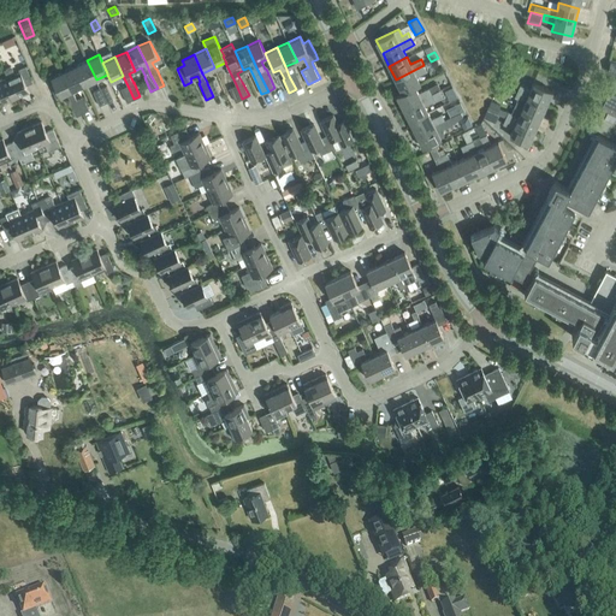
[(96,80),(87,60),(75,66),(84,84),(96,80)]
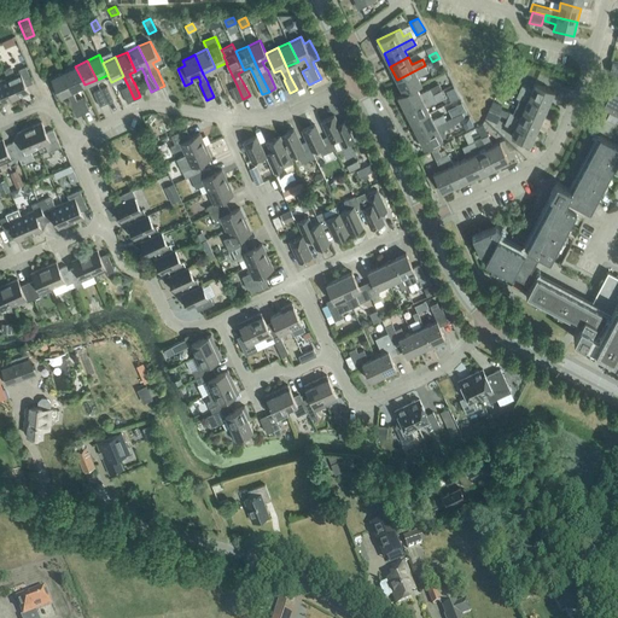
[(19,71),(15,74),(11,65),(6,68),(6,69),(5,69),(7,77),(16,98),(29,92),(27,86),(33,82),(25,66),(18,69),(19,71)]
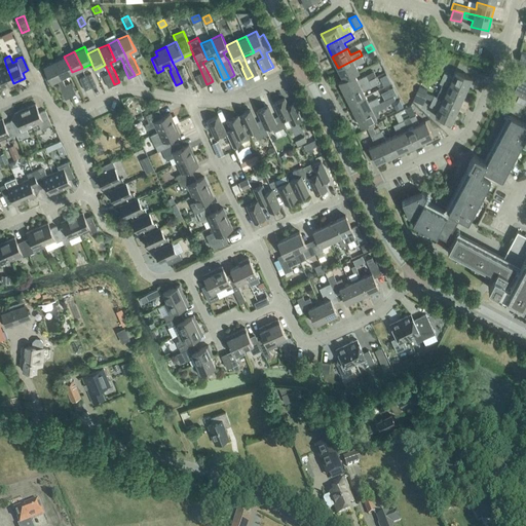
[(365,61),(362,55),(338,68),(343,78),(343,79),(354,73),(354,74),(359,71),(355,65),(365,61)]
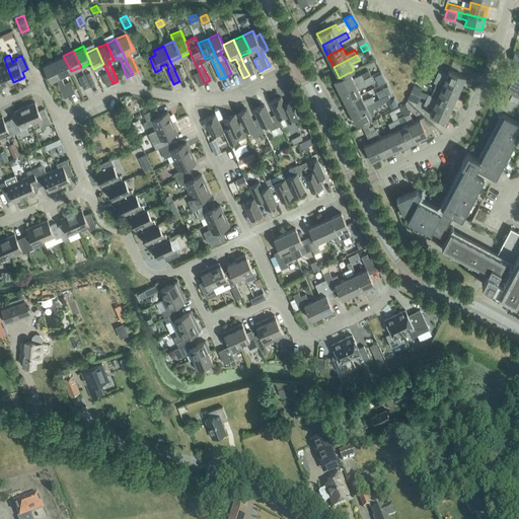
[(71,71),(63,56),(54,60),(61,76),(71,71)]
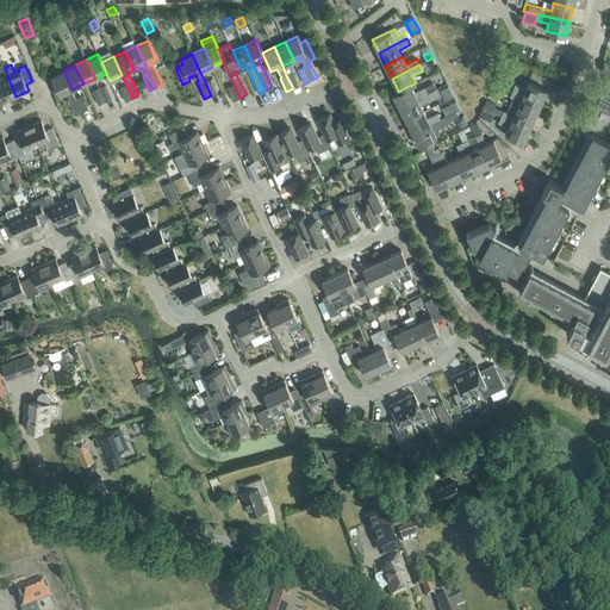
[(72,89),(63,70),(51,76),(54,81),(49,83),(55,97),(66,92),(70,101),(69,101),(75,116),(82,112),(75,99),(72,89)]
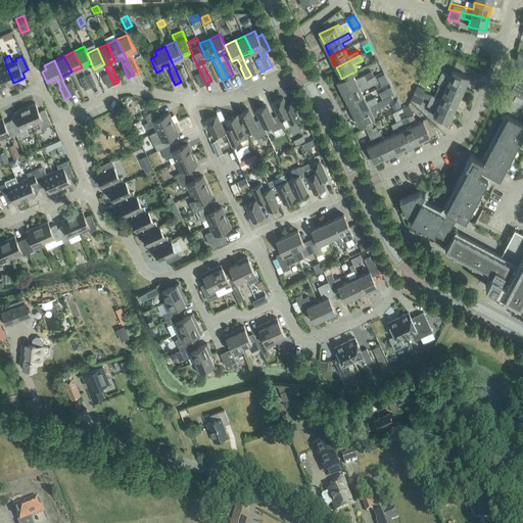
[(251,61),(245,64),(251,76),(256,74),(251,61)]
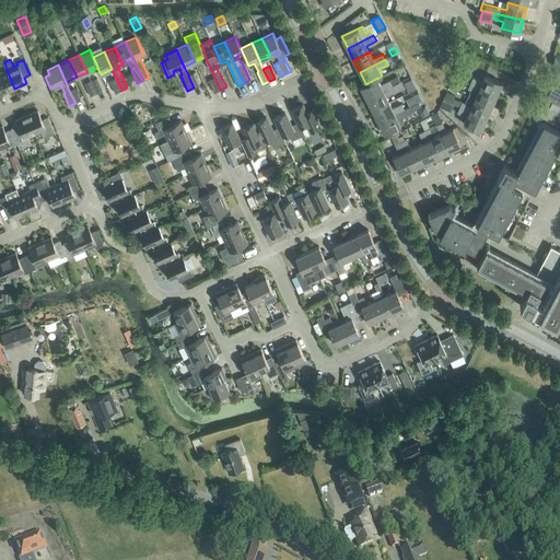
[(454,74),(463,79),(466,70),(458,67),(454,74)]
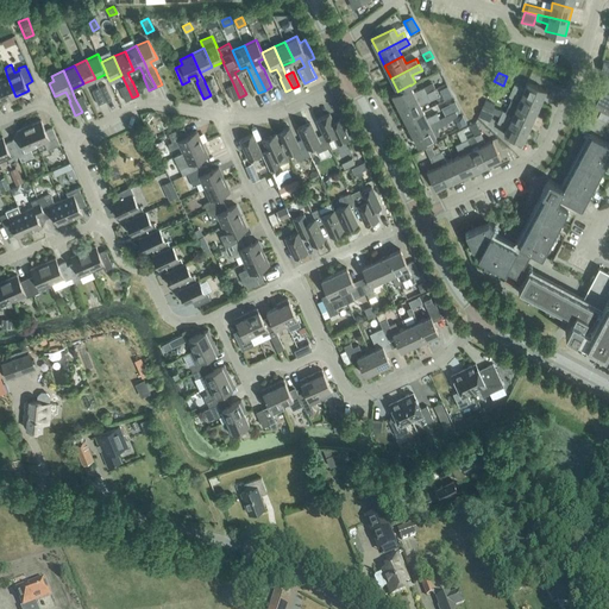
[(16,96),(7,76),(1,79),(0,77),(0,94),(0,95),(4,101),(16,96)]
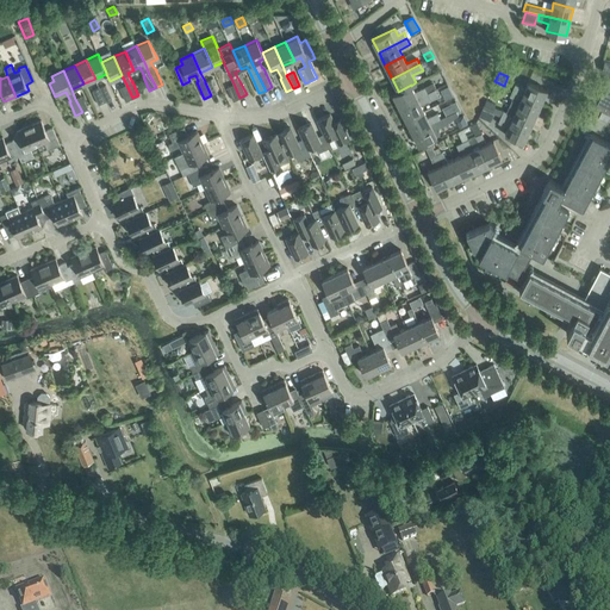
[(211,79),(205,81),(205,82),(211,95),(218,92),(211,79)]
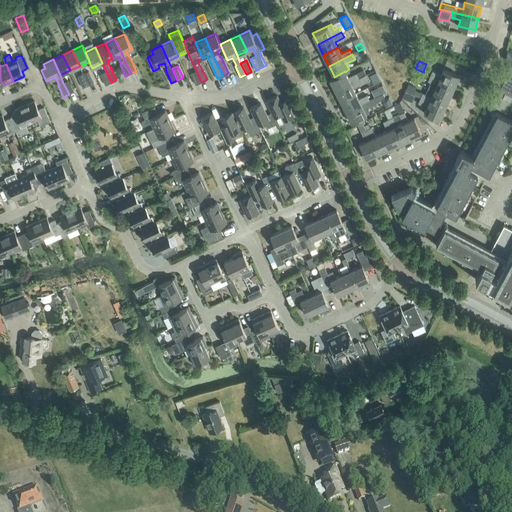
[(432,70),(430,75),(454,86),(459,75),(444,68),(441,74),(432,70)]
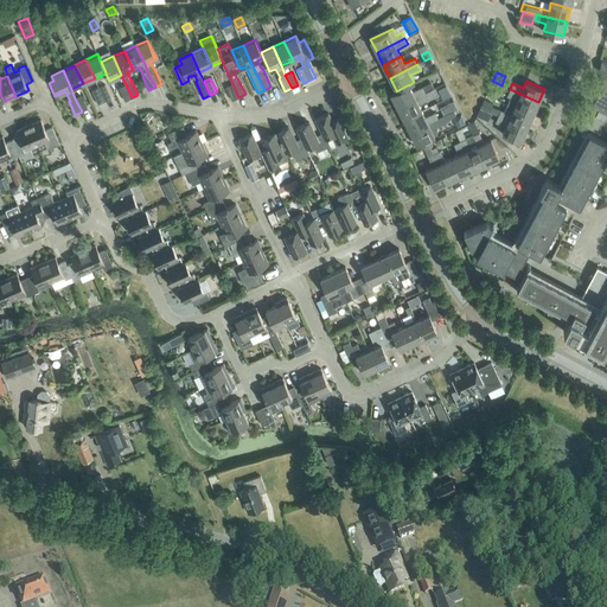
[(409,85),(409,84),(396,91),(396,90),(390,94),(397,107),(426,93),(433,88),(434,88),(432,82),(422,87),(413,91),(409,85)]
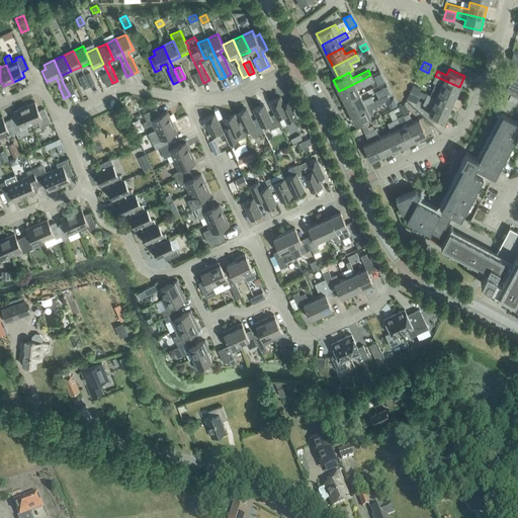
[(425,81),(428,74),(419,70),(416,77),(425,81)]
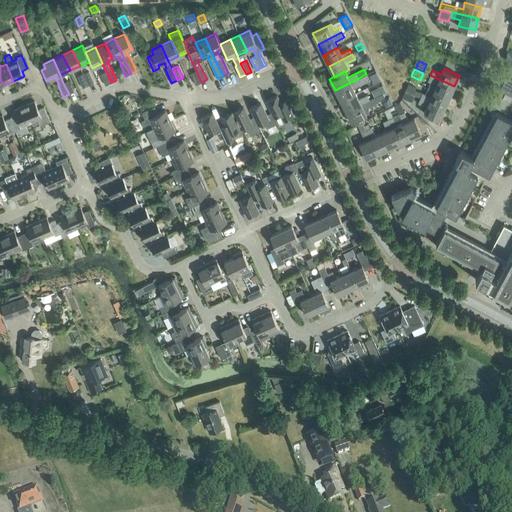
[(201,82),(196,70),(190,73),(196,84),(201,82)]
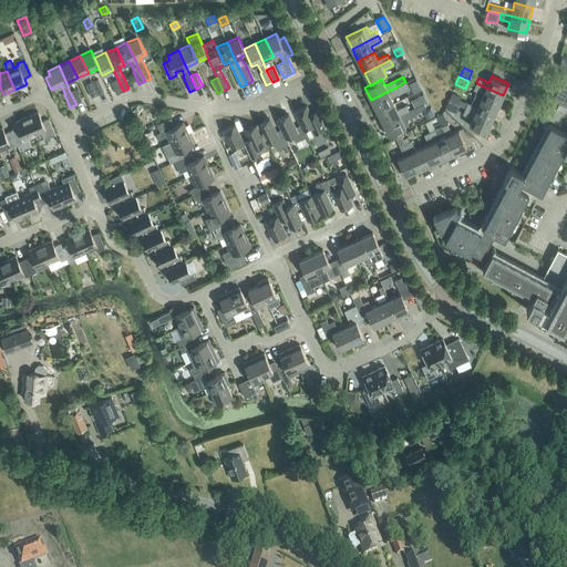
[(99,79),(92,81),(98,94),(104,91),(99,79)]
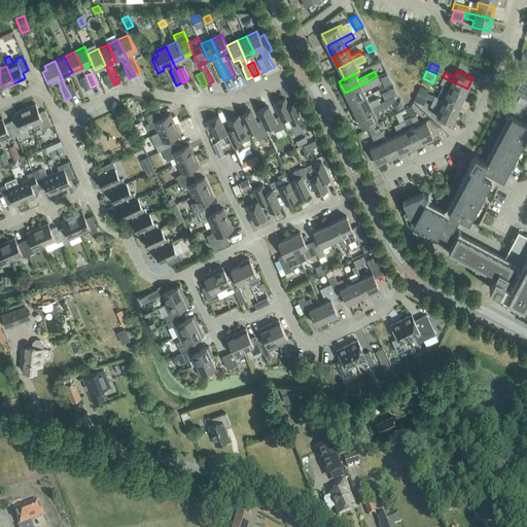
[(114,84),(109,73),(103,75),(108,88),(114,84)]
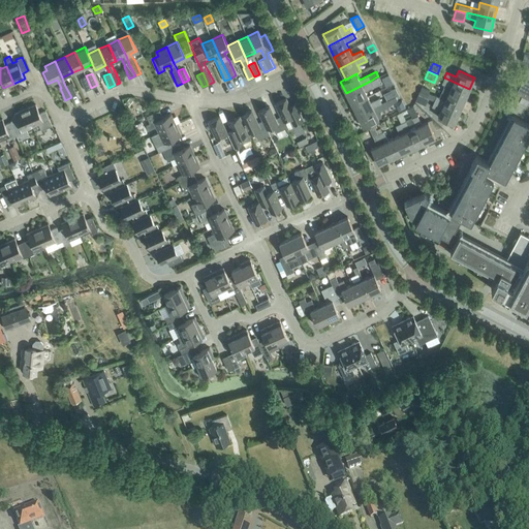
[(91,88),(86,75),(80,79),(86,90),(91,88)]
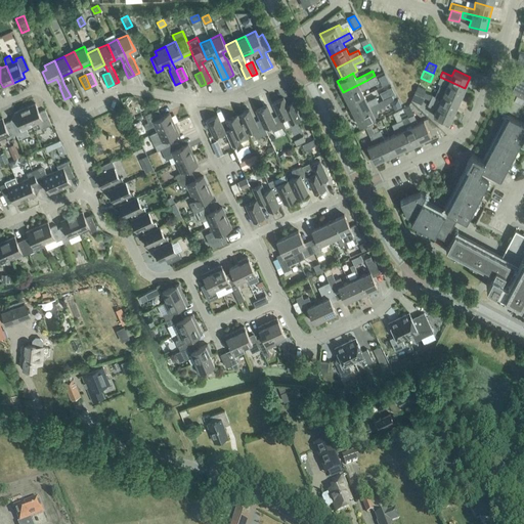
[(361,89),(369,85),(377,82),(374,76),(367,80),(343,92),(349,103),(364,95),(361,89)]
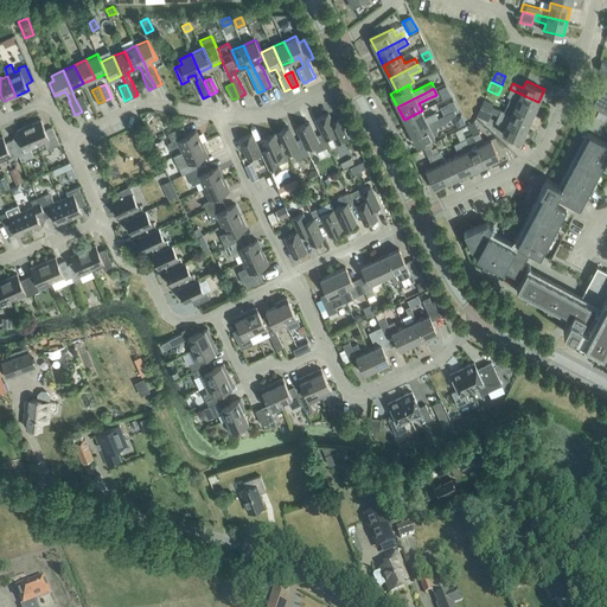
[(600,120),(606,106),(606,90),(601,88),(592,103),(600,108),(595,116),(600,120)]
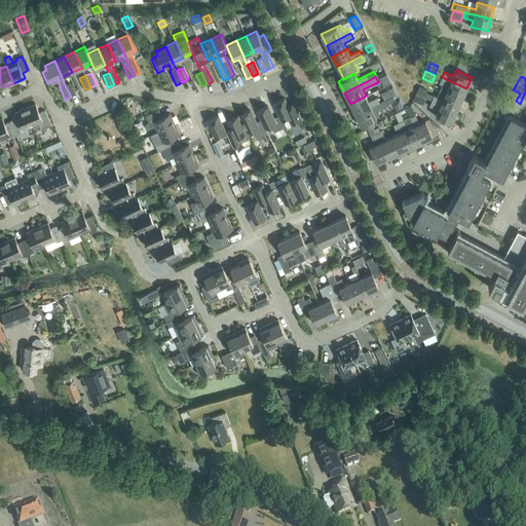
[(442,77),(440,83),(443,84),(440,90),(461,100),(466,88),(442,77)]
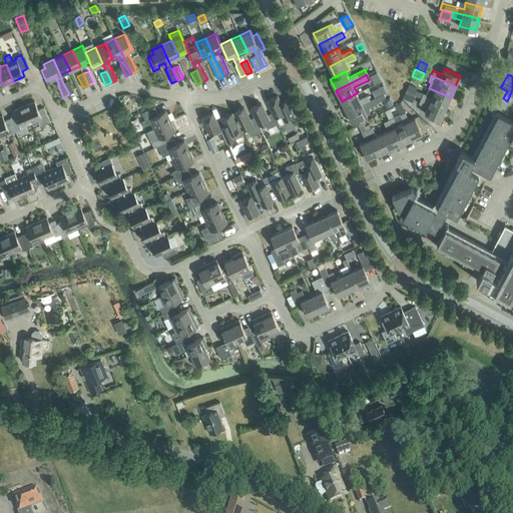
[(69,80),(63,83),(69,94),(74,91),(69,80)]
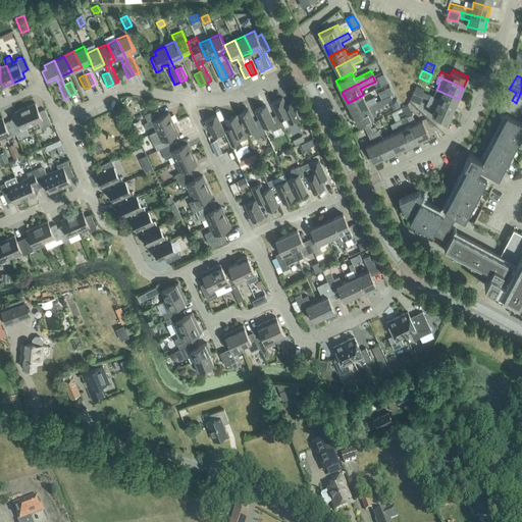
[(394,93),(390,87),(384,90),(387,96),(394,93)]
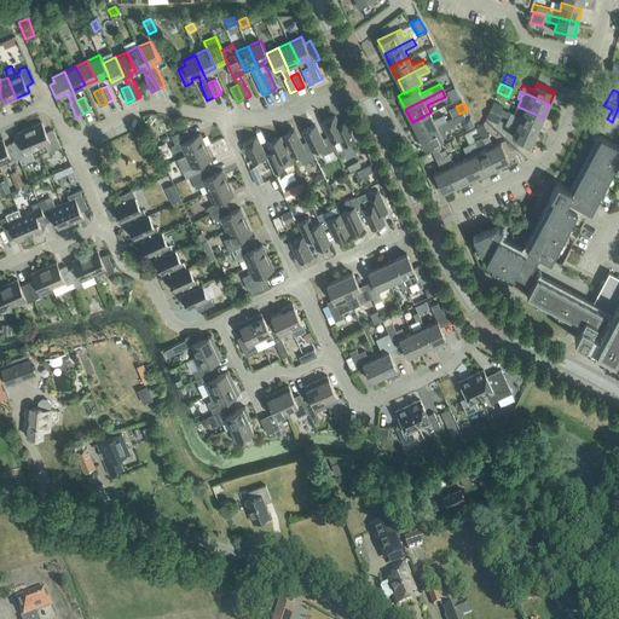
[(499,114),(502,108),(492,103),(490,110),(499,114)]
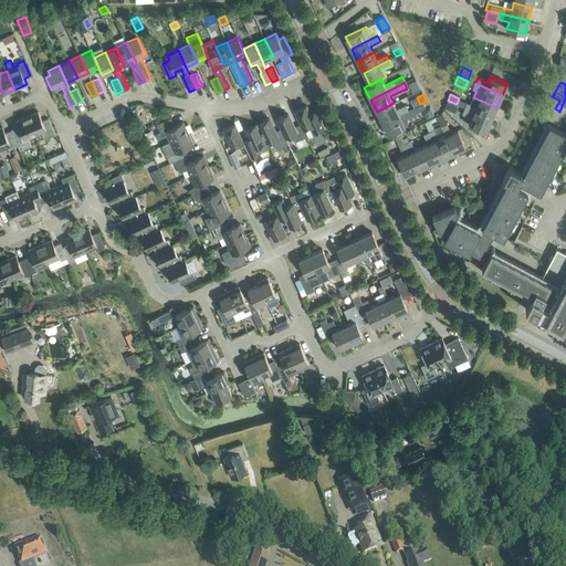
[(473,97),(470,104),(468,102),(464,108),(491,119),(496,107),(473,97)]
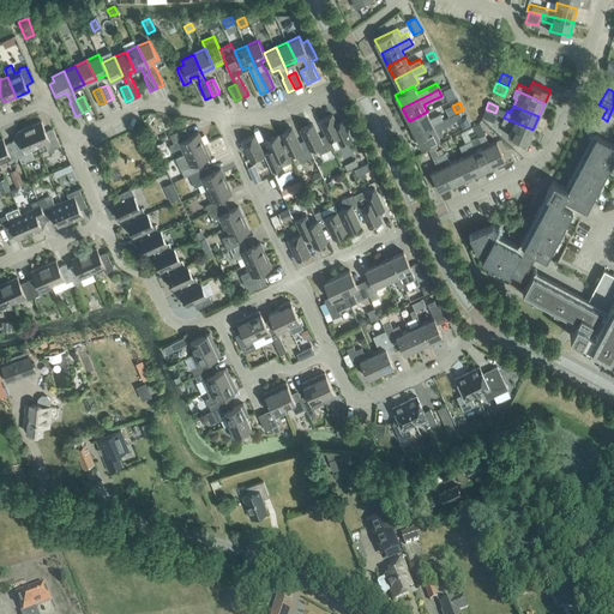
[(443,137),(441,127),(449,124),(462,115),(465,113),(463,109),(456,113),(443,119),(444,119),(415,133),(422,146),(443,137)]
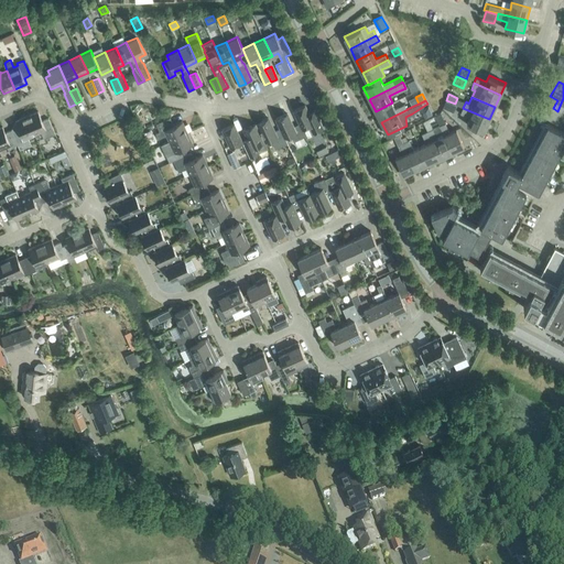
[(453,112),(456,105),(446,100),(443,108),(453,112)]
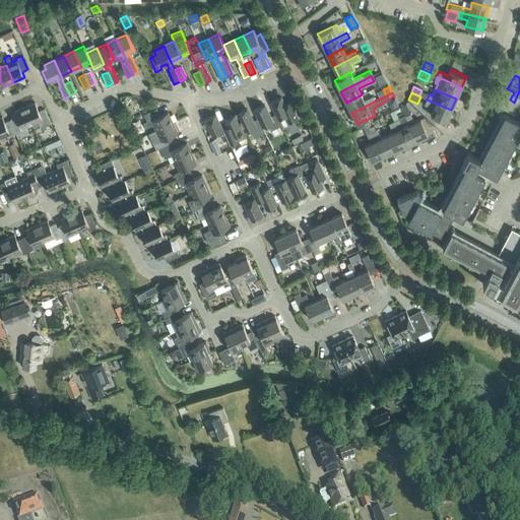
[(376,101),(375,101),(373,95),(365,101),(362,94),(346,103),(351,113),(376,101)]
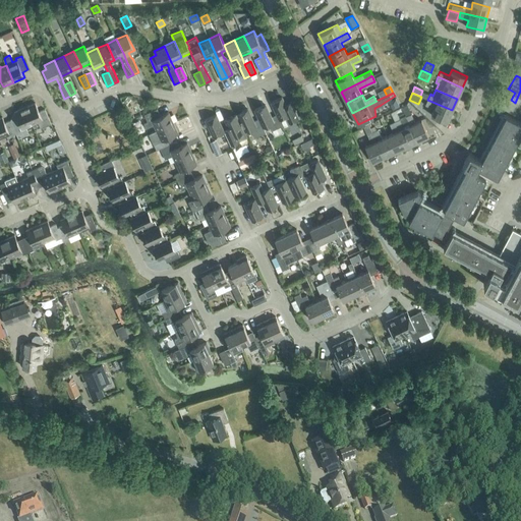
[(271,102),(277,114),(279,119),(286,116),(289,122),(298,118),(293,107),(288,109),(282,97),(271,102)]
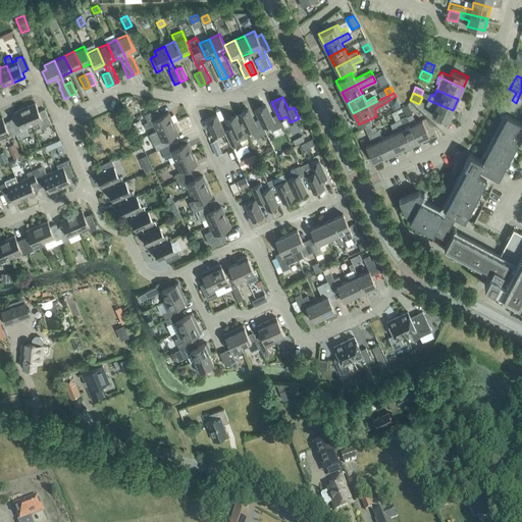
[(394,109),(400,106),(397,98),(389,102),(394,109)]
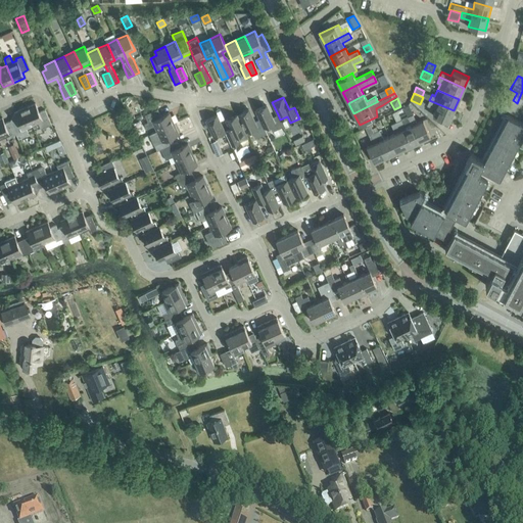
[(448,122),(454,110),(429,100),(427,105),(436,109),(433,115),(448,122)]
